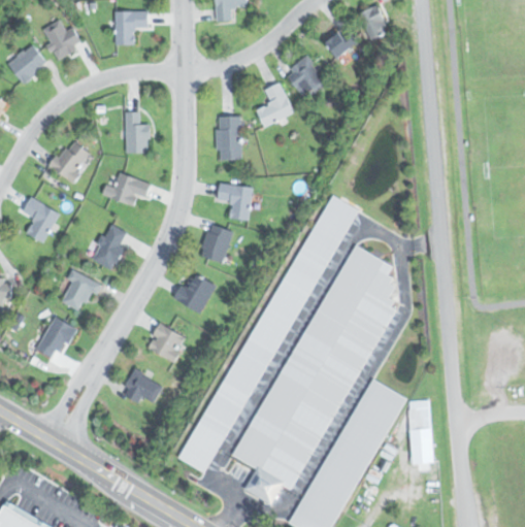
[(245,7),(245,0),(214,0),(214,22),(230,22),(230,7),(245,7)]
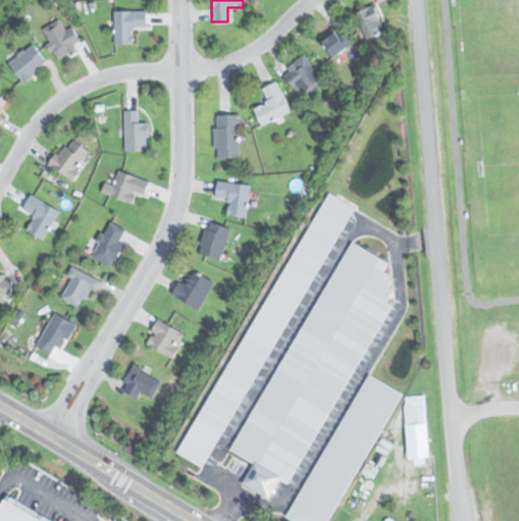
[(364,40),(383,32),(372,5),(353,13),(364,40)]
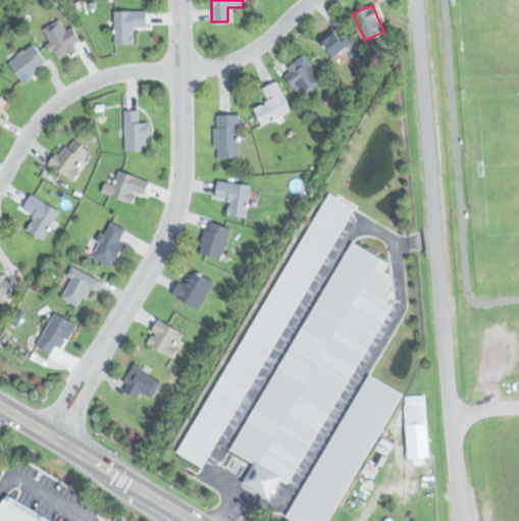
[(112,45),(132,45),(132,29),(145,29),(145,11),(112,11),(112,45)]
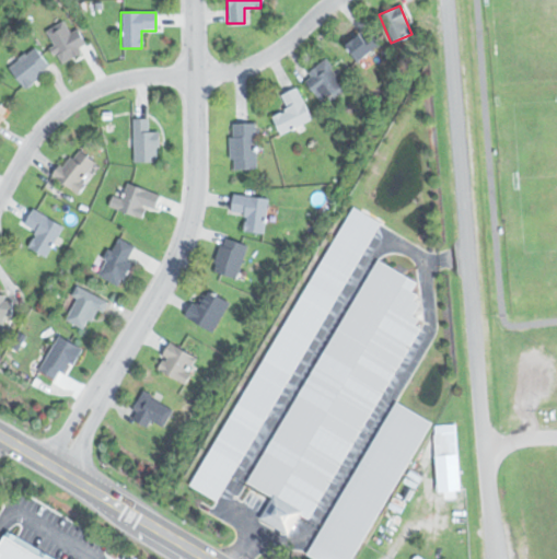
[(61,32),(58,26),(44,35),(61,62),(86,46),(73,25),(61,32)]
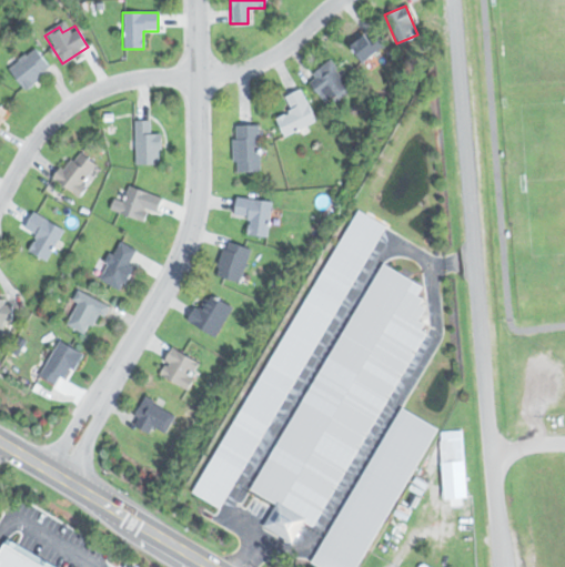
[(350,46),(362,62),(384,46),(372,29),(350,46)]
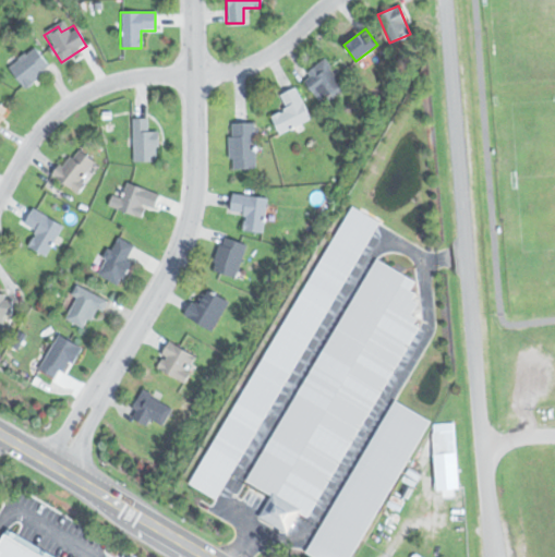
[(49,68),(33,47),(8,68),(24,88),(49,68)]
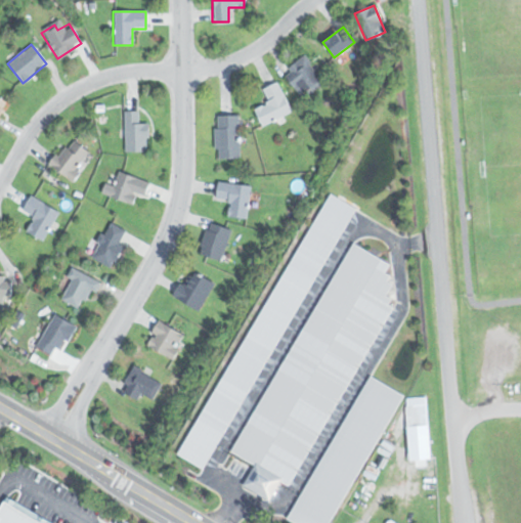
[(283,70),(300,97),(322,84),(305,56),(283,70)]
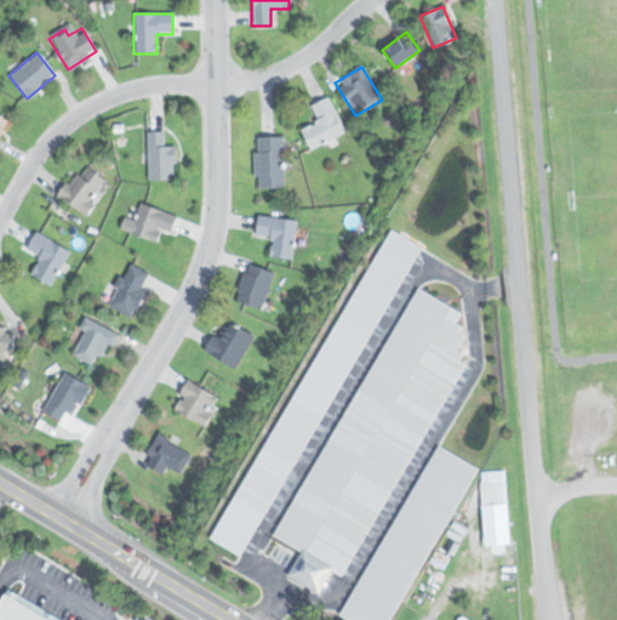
[(308,104),(315,121),(300,129),(308,148),(343,135),(327,97),(308,104)]
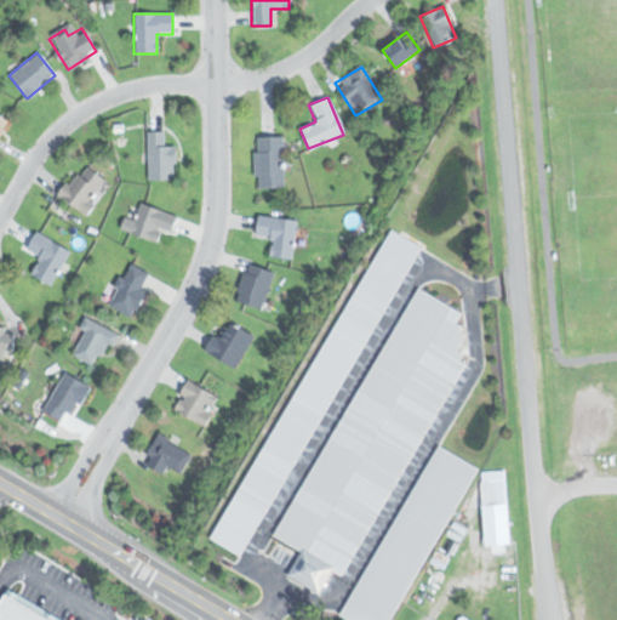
[(147,181),(173,180),(173,146),(164,146),(163,131),(146,131),(147,181)]
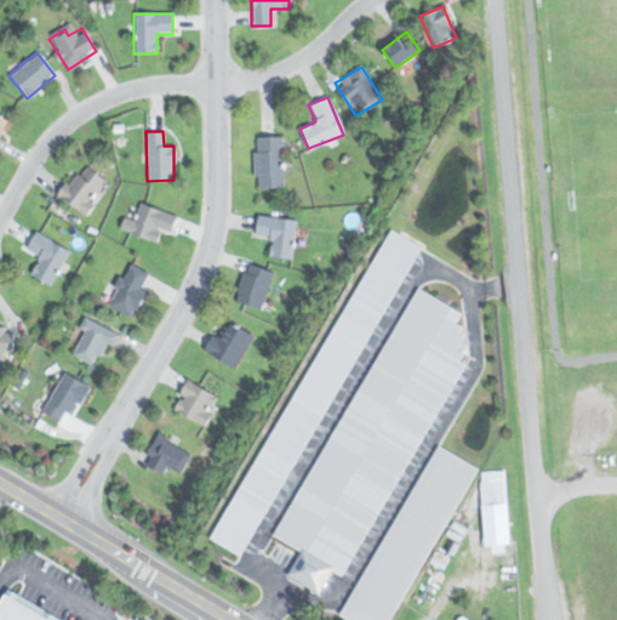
[(253,188),(281,188),(281,137),(253,137),(253,188)]
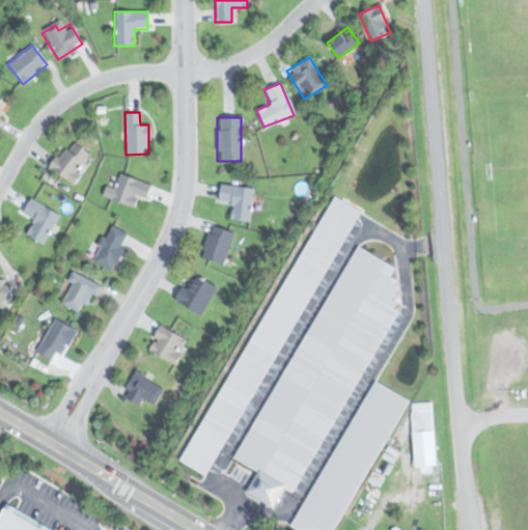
[(89,156),(71,140),(50,167),(68,182),(89,156)]
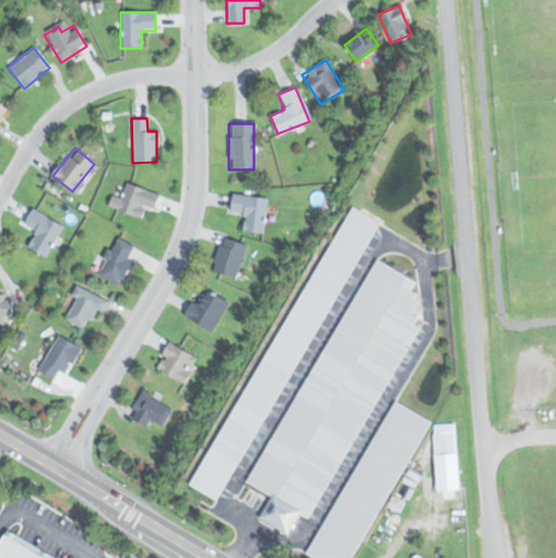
[(110,196),(106,209),(141,218),(143,208),(154,211),(160,193),(123,182),(118,198),(110,196)]
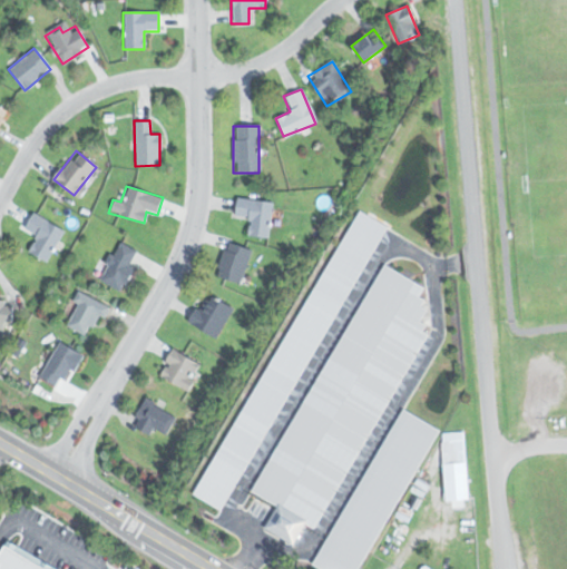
[(267,239),(271,203),(236,198),(234,217),(247,218),(246,236),(267,239)]
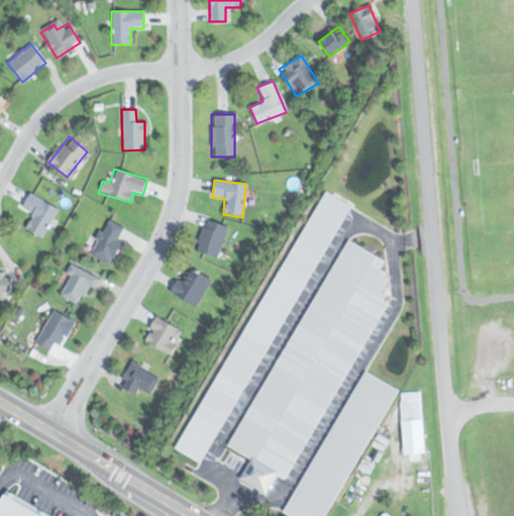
[(33,215),(24,229),(39,238),(57,210),(29,193),(20,207),(33,215)]
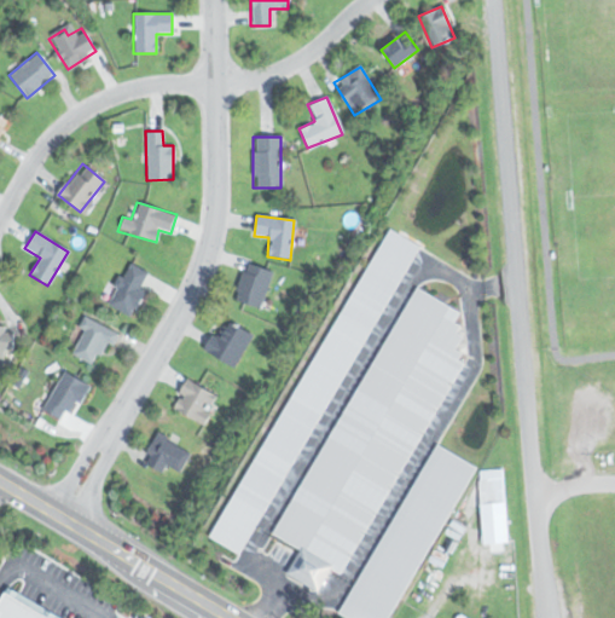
[(387,231),(419,248),(239,554),(208,537),(387,231)]
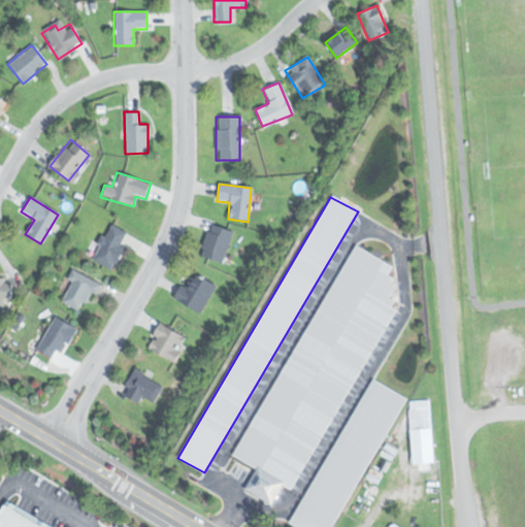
[(232,232),(209,225),(198,256),(221,264),(232,232)]
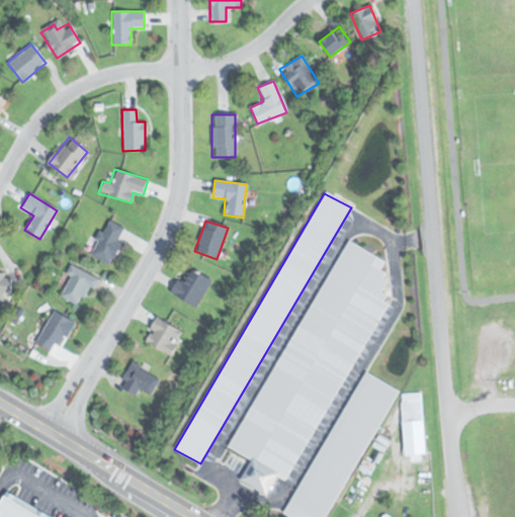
[(120,245),(115,243),(122,229),(105,222),(89,257),(111,266),(120,245)]
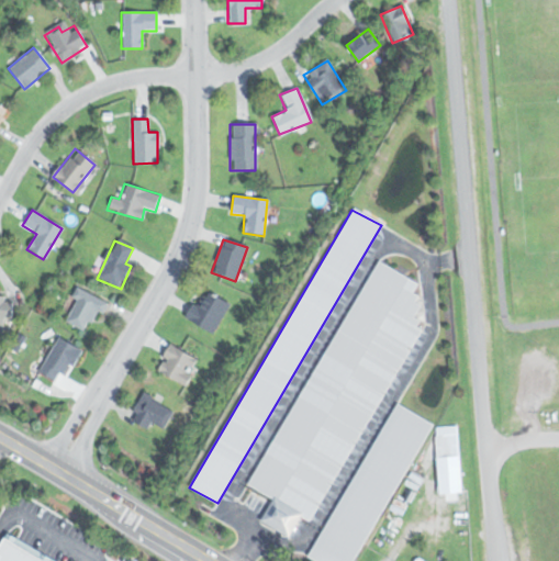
[(247,483),(265,494),(250,518),(279,535),(291,514),(305,523),(421,329),(415,326),(418,321),(412,317),(420,305),(414,302),(417,296),(412,293),(417,284),(378,261),(247,483)]
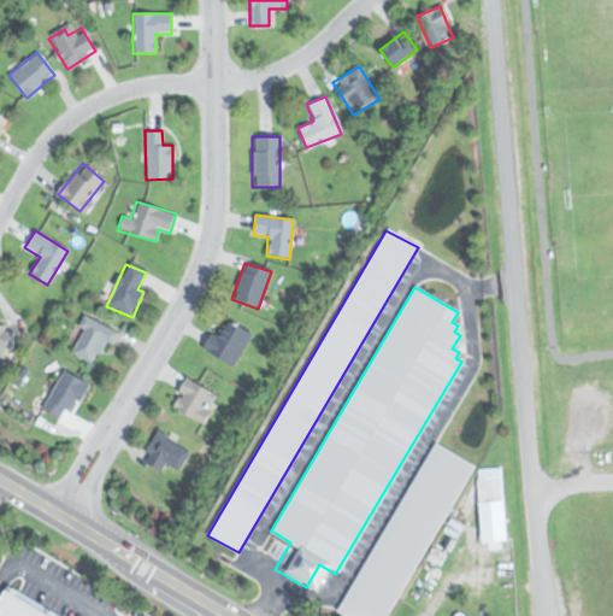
[(105,342),(110,345),(116,334),(83,315),(76,327),(84,332),(70,355),(89,367),(105,342)]
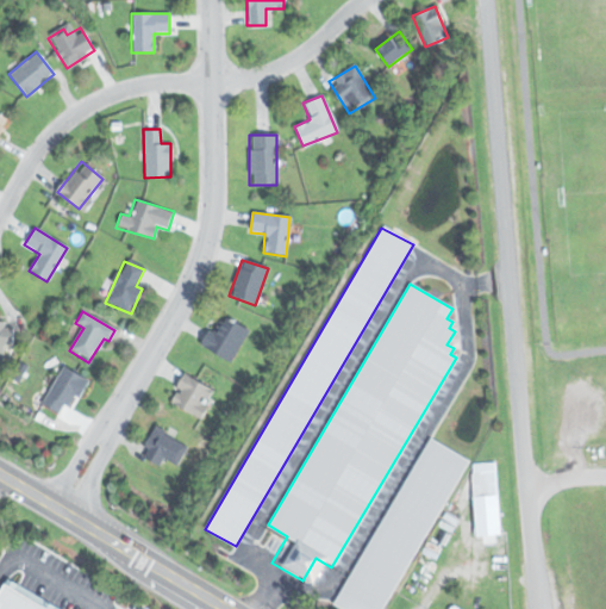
[(200,346),(229,362),(248,331),(219,315),(200,346)]
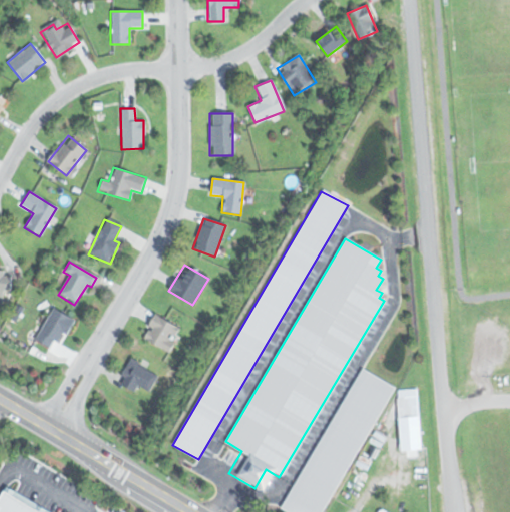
[(0,305),(1,305),(1,292),(10,292),(10,273),(0,273),(0,305)]
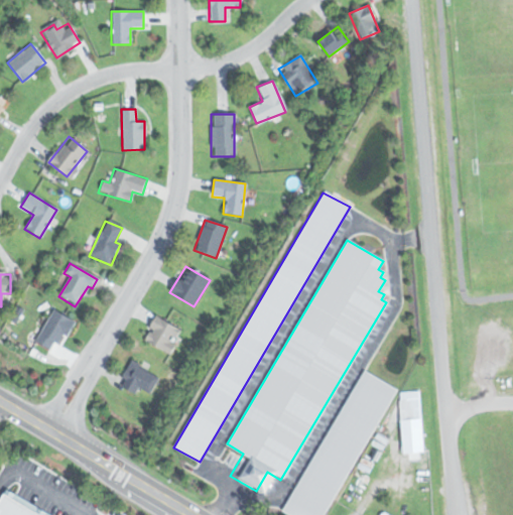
[(73,322),(52,310),(34,342),(53,354),(73,322)]
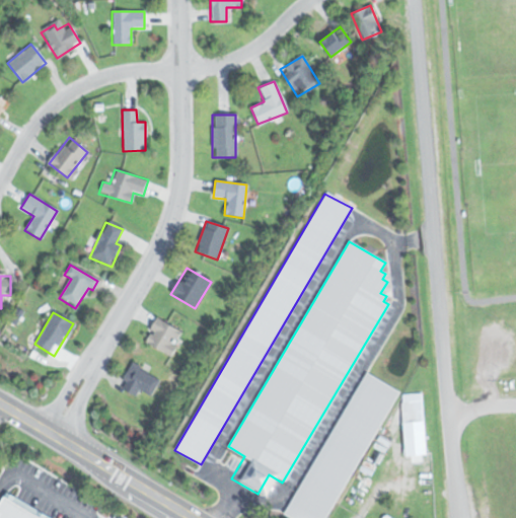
[(167,358),(182,336),(157,318),(142,341),(167,358)]
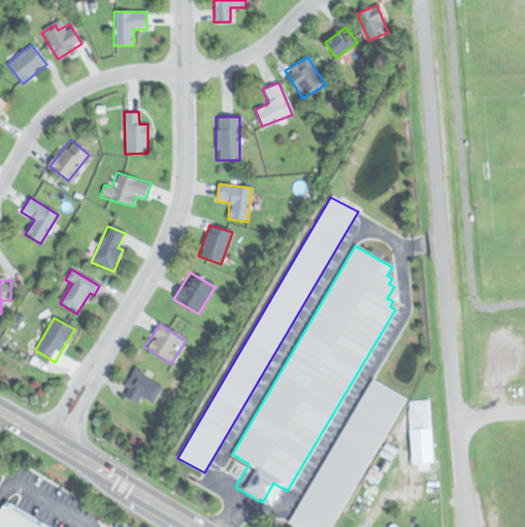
[(136,403),(140,397),(151,404),(162,387),(134,370),(120,393),(136,403)]
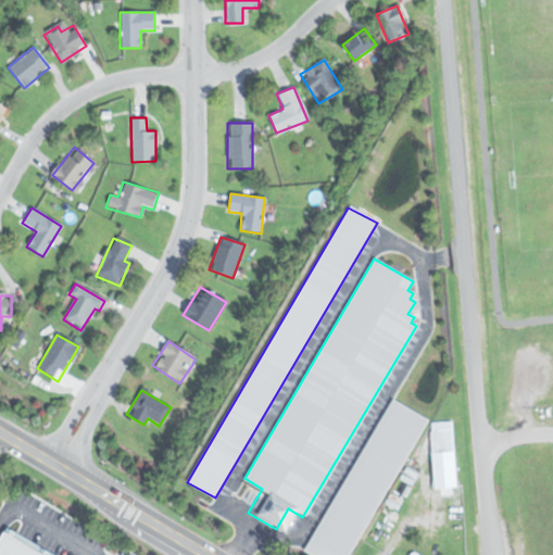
[(304,553),(306,554),(351,554),(424,418),(388,399),(304,553)]
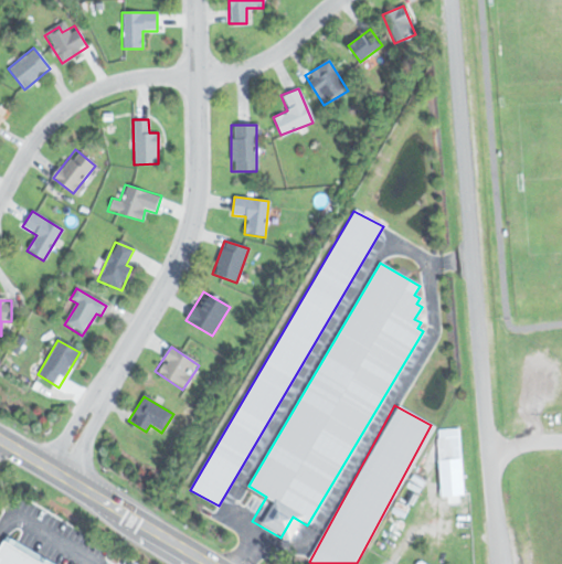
[(463,496),(459,428),(436,431),(441,497),(463,496)]
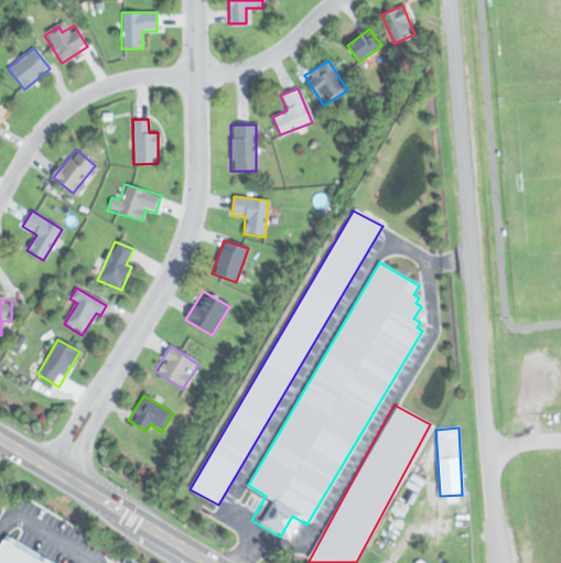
[(0,552),(7,542),(42,562),(0,562),(0,552)]
